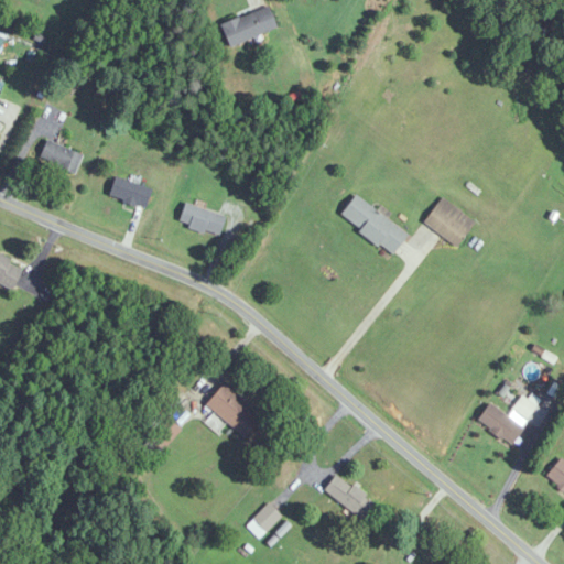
[(219,24),(228,46),(275,28),(267,4),(219,24)]
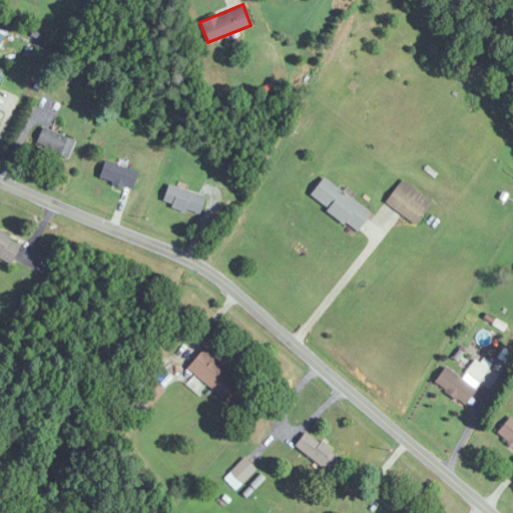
[(66,159),(75,142),(42,126),(34,143),(66,159)]
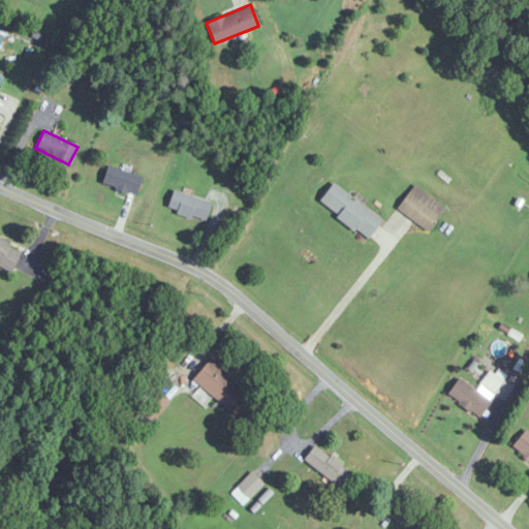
[(142,178),(107,165),(100,184),(134,197),(142,178)]
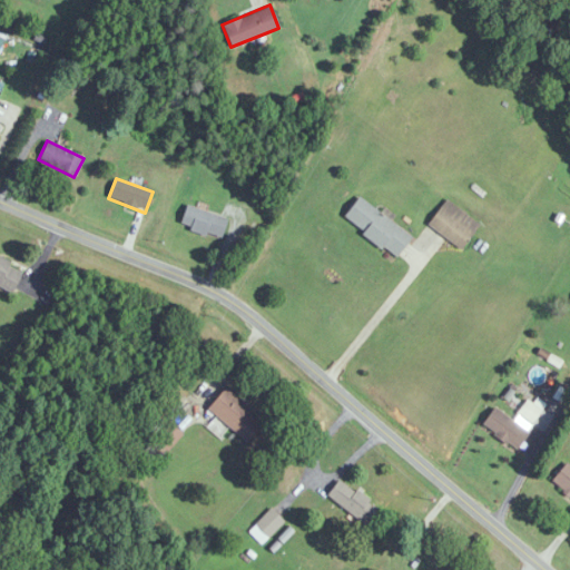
[(342,217),(395,257),(412,236),(359,196),(342,217)]
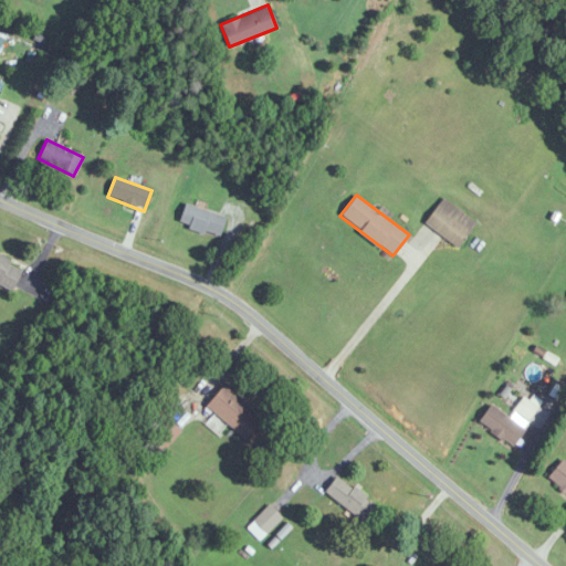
[(425,222),(458,249),(477,223),(443,198),(425,222)]
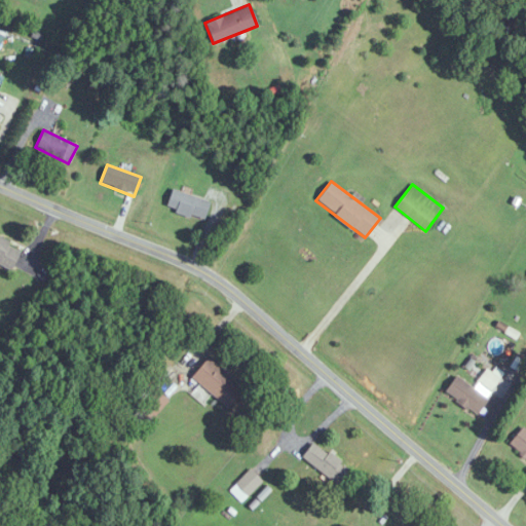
[(164,208),(202,222),(210,203),(173,188),(164,208)]
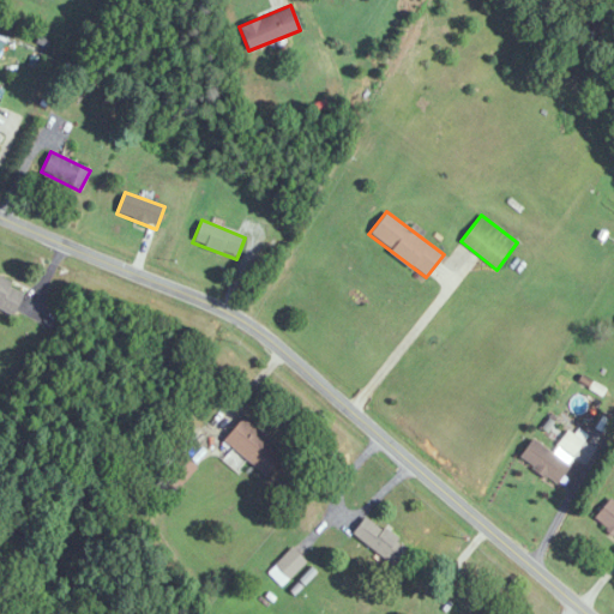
[(0,309),(11,315),(24,293),(0,280),(0,309)]
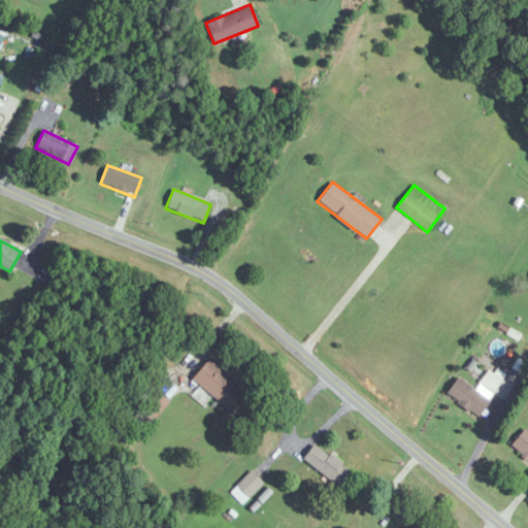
[(229,411),(245,392),(208,360),(192,380),(202,389),(229,411)]
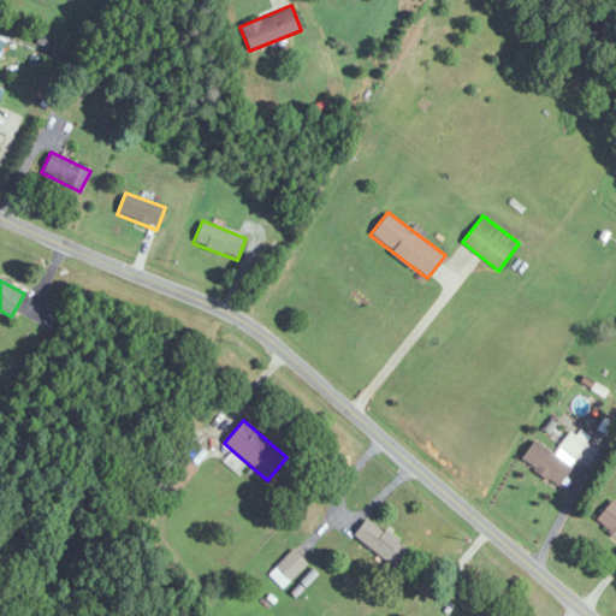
[(587,445),(570,433),(555,455),(535,440),(521,460),(557,486),(587,445)]
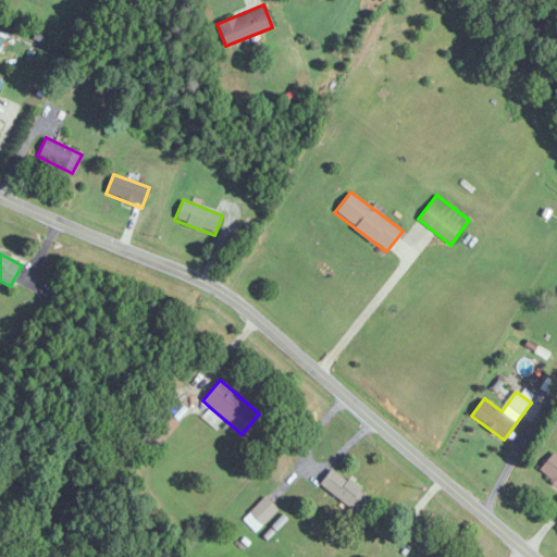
[(177,424),(164,413),(147,435),(159,446),(177,424)]
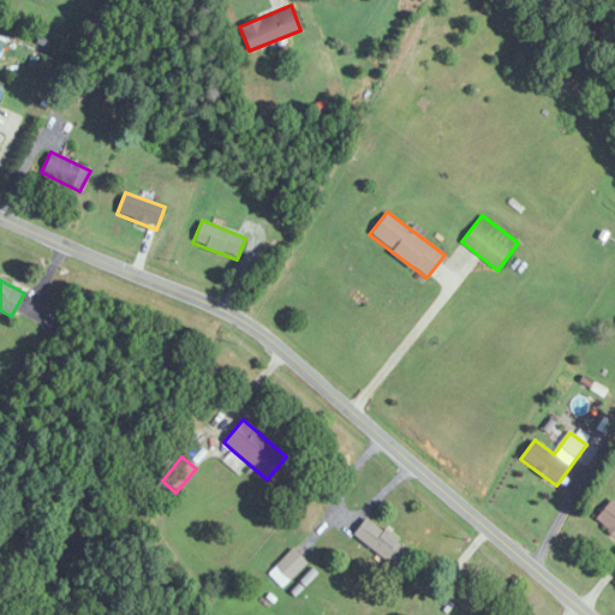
[(614,502),(610,500),(595,519),(614,535),(614,502)]
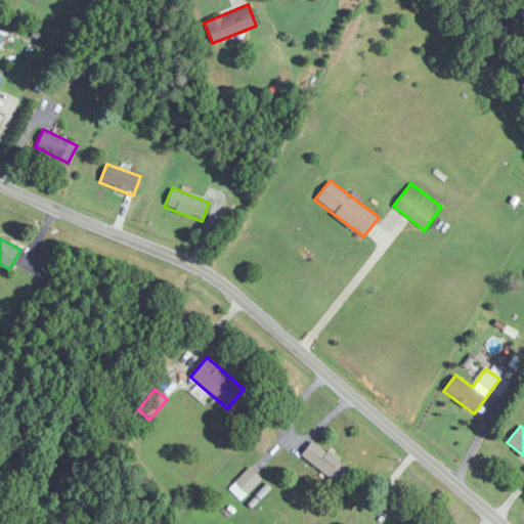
[(301,454),(336,483),(348,469),(312,440),(301,454)]
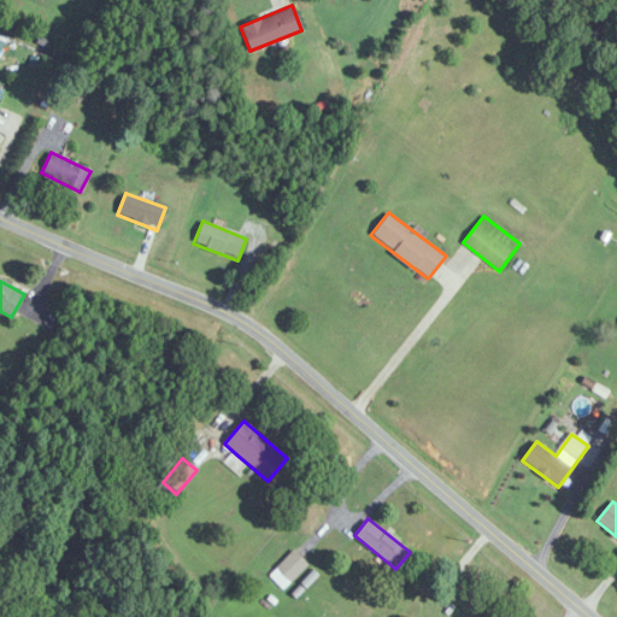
[(278,570),(292,580),(301,566),(288,557),(278,570)]
